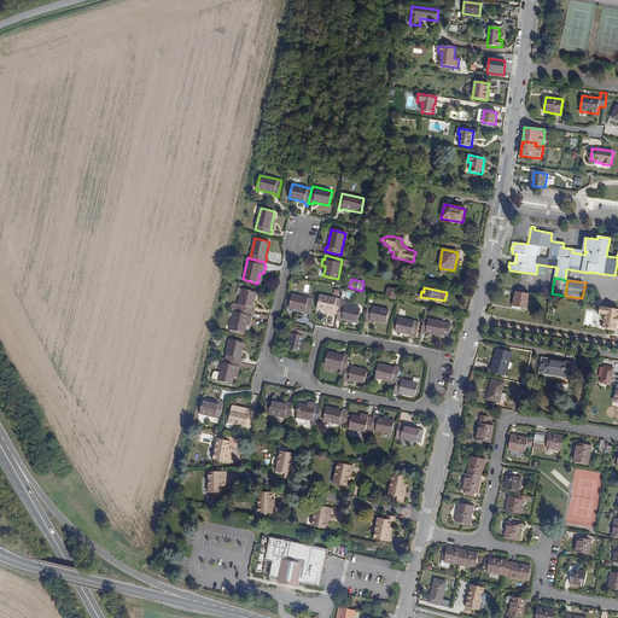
[(252,308),(257,292),(243,289),(237,308),(252,313),(254,313),(255,309),(252,308)]
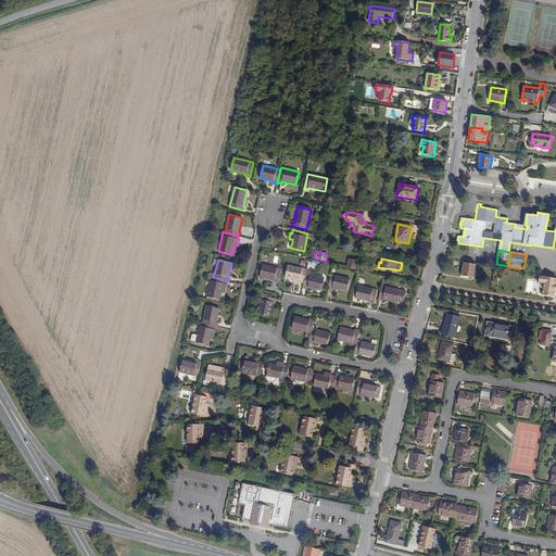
[(474,278),(476,264),(464,263),(462,276),(474,278)]
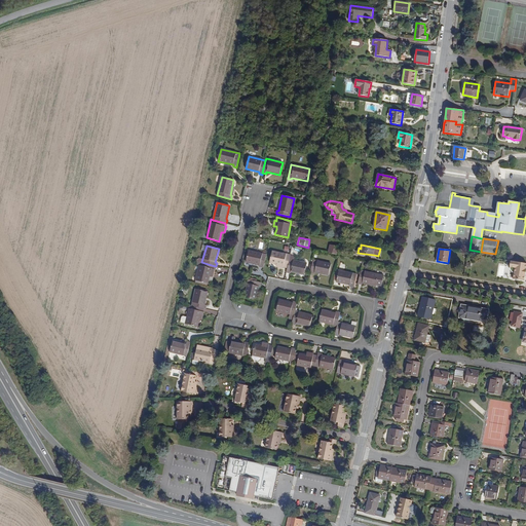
[(263,268),(266,254),(249,251),(246,262),(260,265),(259,267),(263,268)]
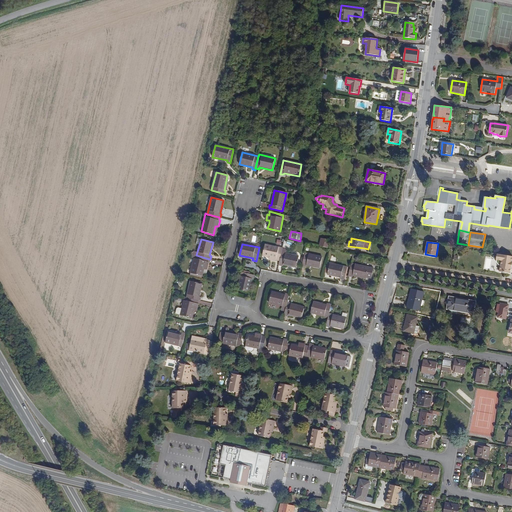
[(282,249),(282,248),(265,244),(262,256),(269,257),(271,258),(271,260),(275,262),(276,260),(280,261),(282,249)]
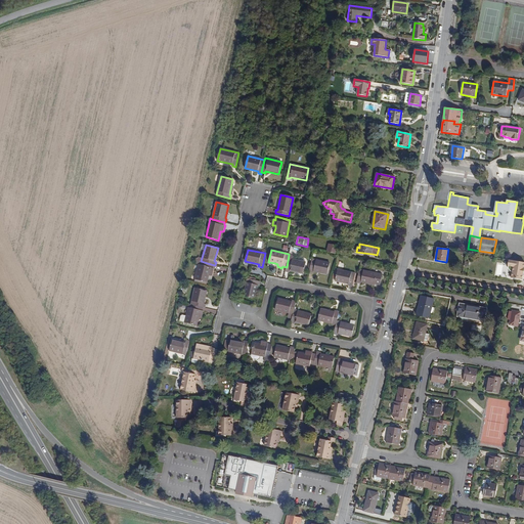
[(306,262),(293,259),(294,256),(289,255),(287,267),(286,271),(290,272),(290,271),(303,274),(306,262)]
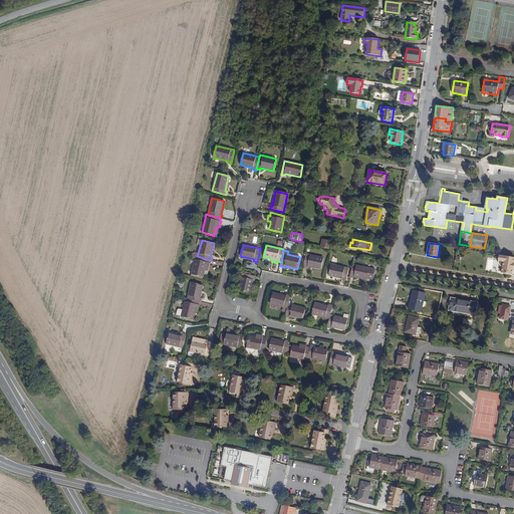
[(321,269),(323,258),(306,254),(303,267),(307,268),(307,267),(321,269)]
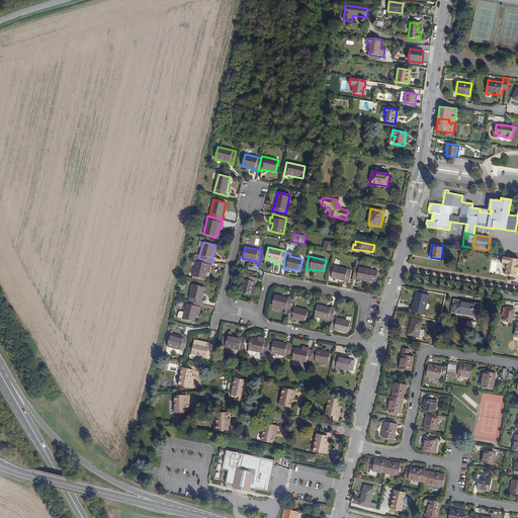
[(206,272),(207,269),(209,270),(211,265),(210,265),(211,262),(198,258),(194,257),(193,261),(196,261),(192,276),(204,279),(206,272)]
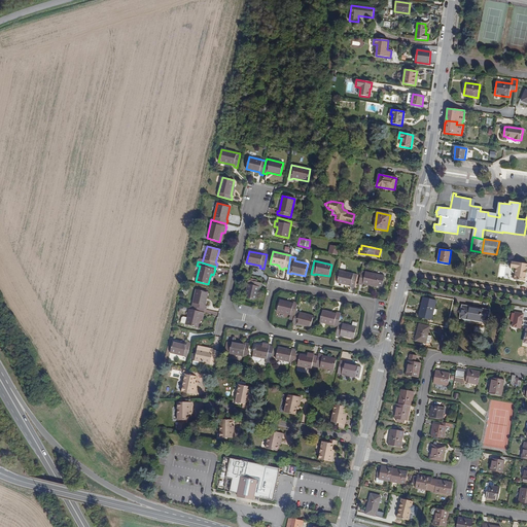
[(515,269),(513,280),(526,282),(526,279),(526,264),(512,261),(511,268),(515,269)]
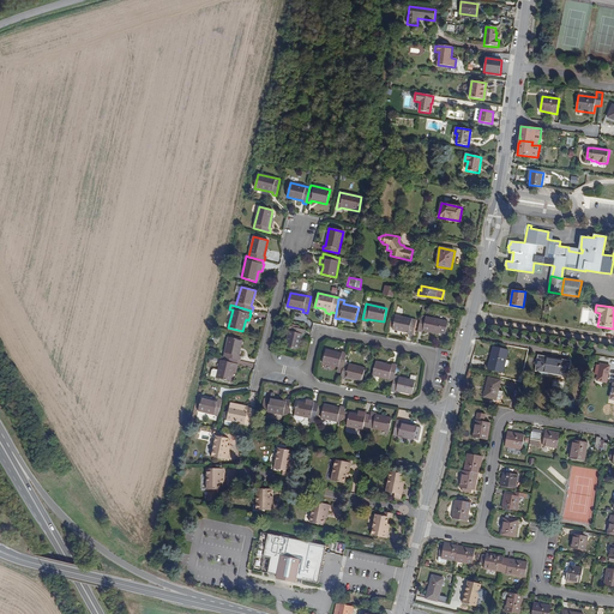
[(413,336),(417,320),(396,315),(392,330),(409,333),(408,335),(413,336)]
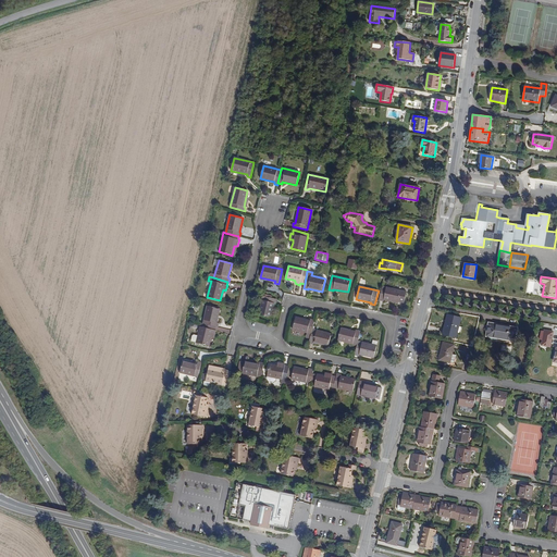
[(405,304),(407,293),(382,287),(379,300),(383,301),(383,300),(398,304),(399,302),(405,304)]
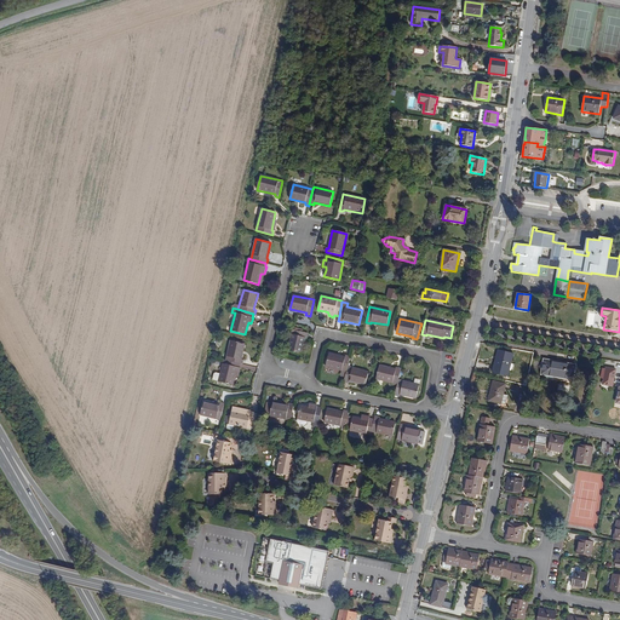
[(302,354),(305,338),(306,338),(308,333),(292,329),(287,351),(302,354)]
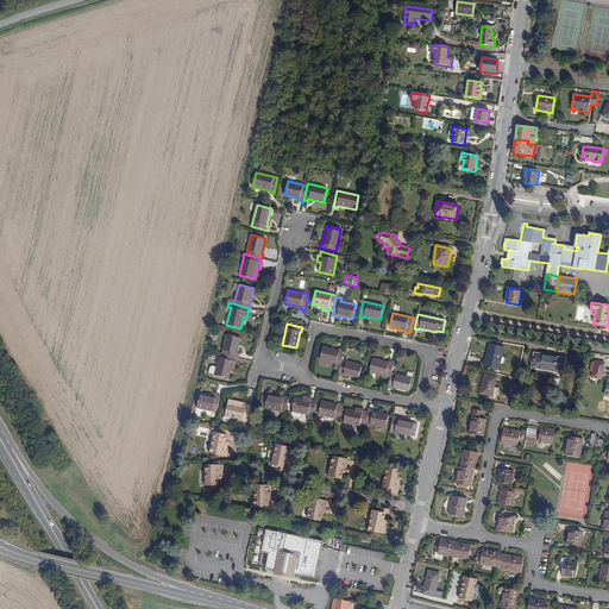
[(237,353),(240,338),(226,334),(221,353),(237,358),(238,358),(239,355),(237,353)]
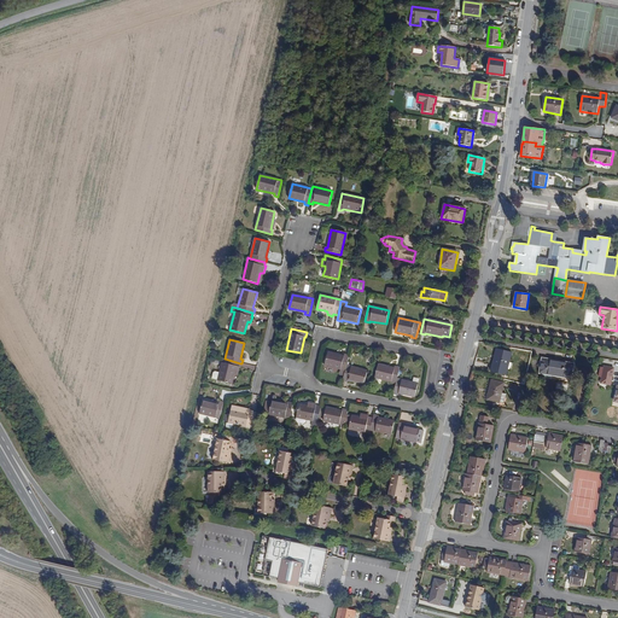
[(509,362),(512,353),(496,349),(491,372),(507,375),(508,369),(506,368),(507,362),(509,362)]
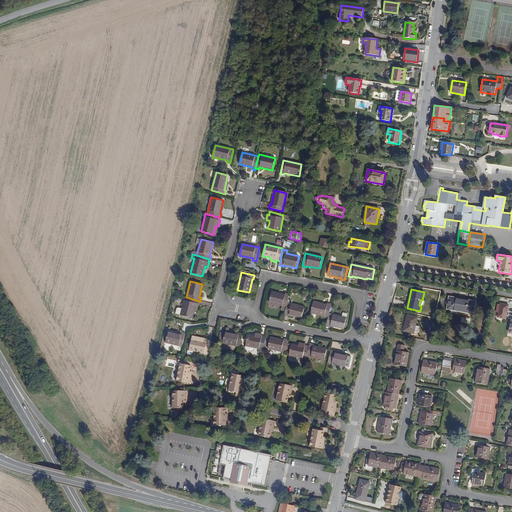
[(287,303),(289,294),(285,293),(285,294),(272,291),(269,302),(282,306),(281,310),(285,311),(287,303)]
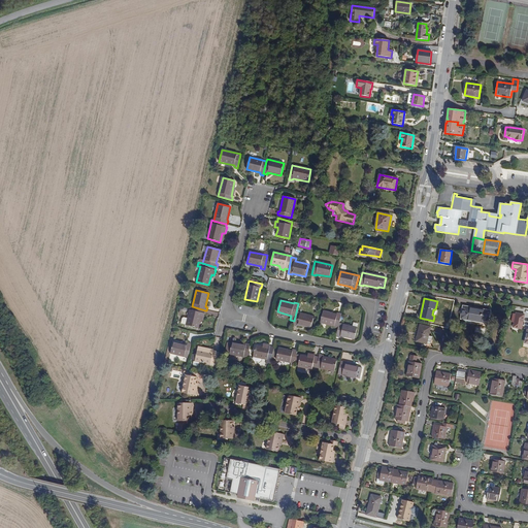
[(200,321),(201,318),(203,319),(205,312),(204,312),(205,310),(192,306),(191,306),(188,319),(184,318),(183,323),(185,324),(186,325),(198,328),(200,321)]
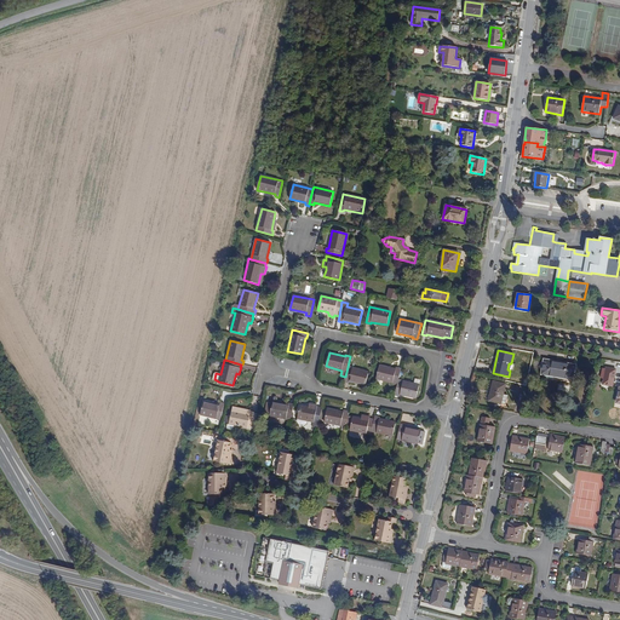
[(575,366),(545,361),(543,373),(545,374),(544,378),(554,380),(555,375),(573,379),(575,366)]
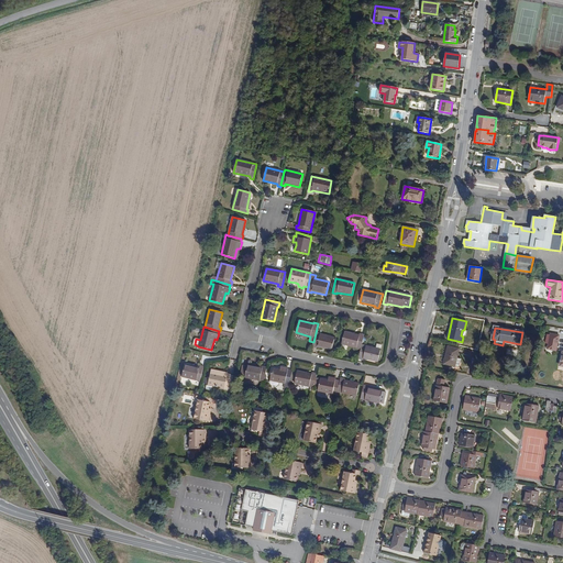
[(362,344),(364,334),(360,333),(360,335),(344,331),(341,344),(361,349),(362,344)]
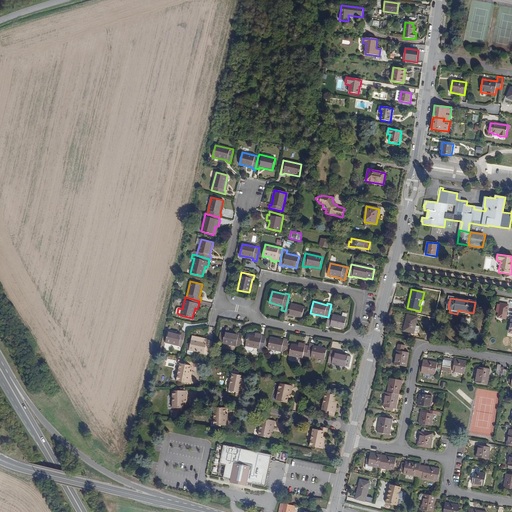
[(304,307),(287,303),(285,311),(284,315),(288,316),(288,315),(301,319),(304,307)]
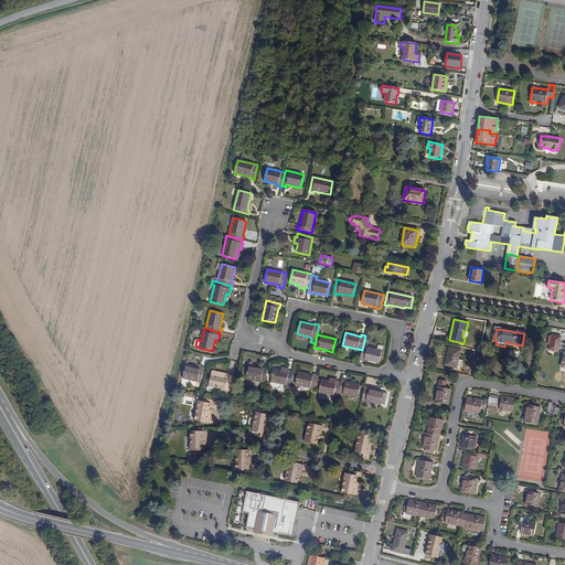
[(560,352),(562,337),(552,334),(550,351),(560,352)]
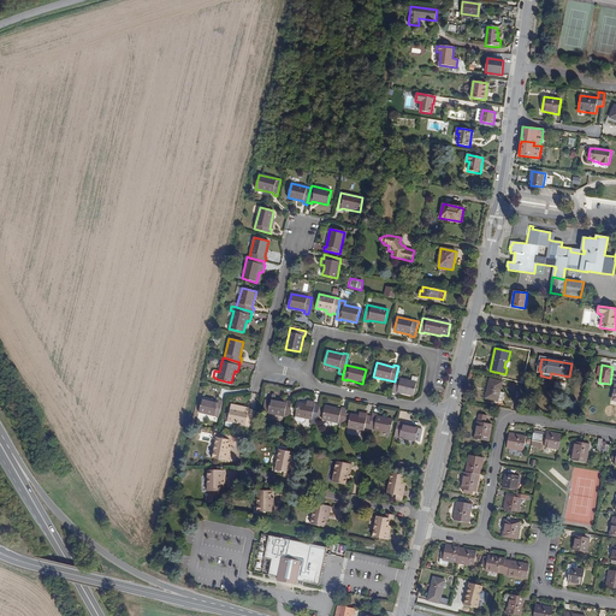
[(413,396),(418,378),(413,377),(412,380),(396,377),(395,381),(392,392),(397,394),(397,392),(413,396)]
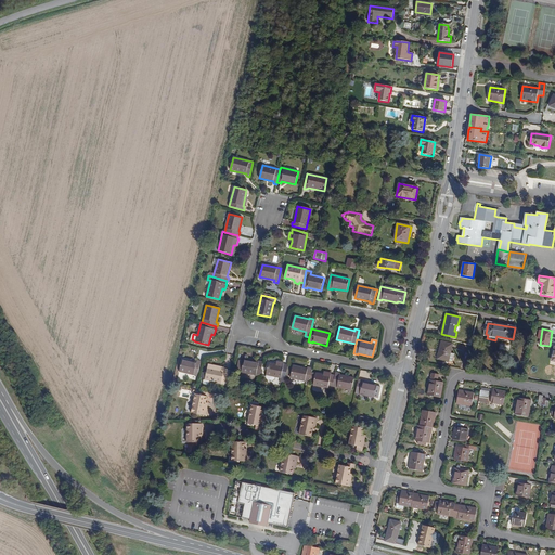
[(451,353),(453,344),(441,341),(439,350),(440,350),(438,359),(449,362),(451,353)]
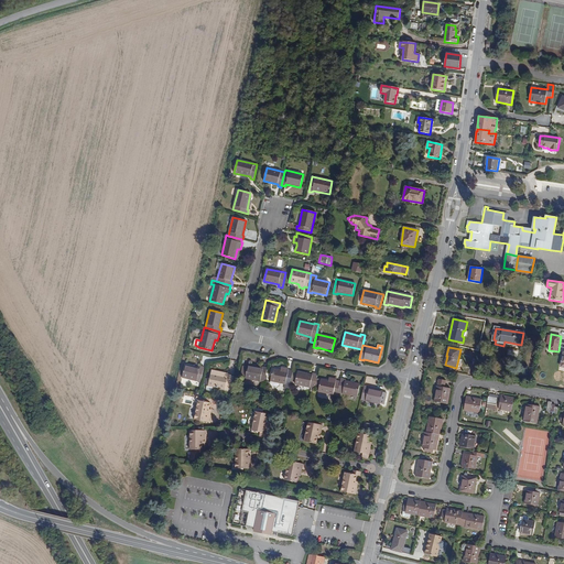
[(201,382),(204,367),(201,366),(199,368),(185,365),(182,378),(201,382)]
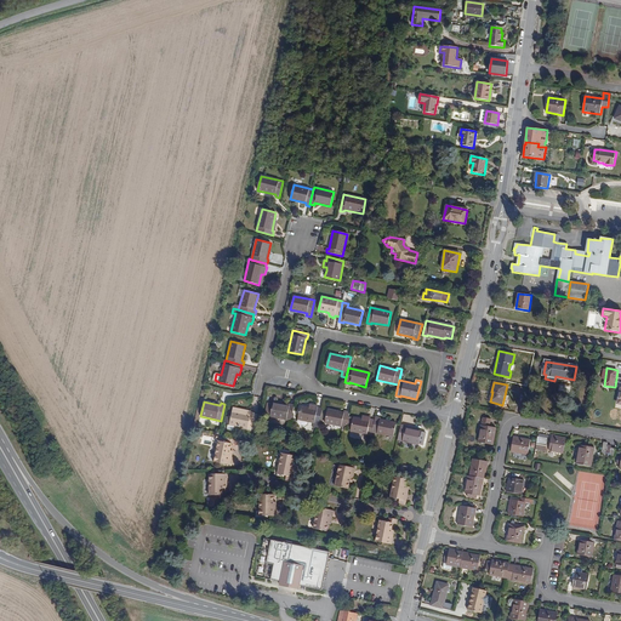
[(291,421),(295,405),(290,404),(289,405),(273,403),(272,404),(271,415),(269,417),(291,421)]
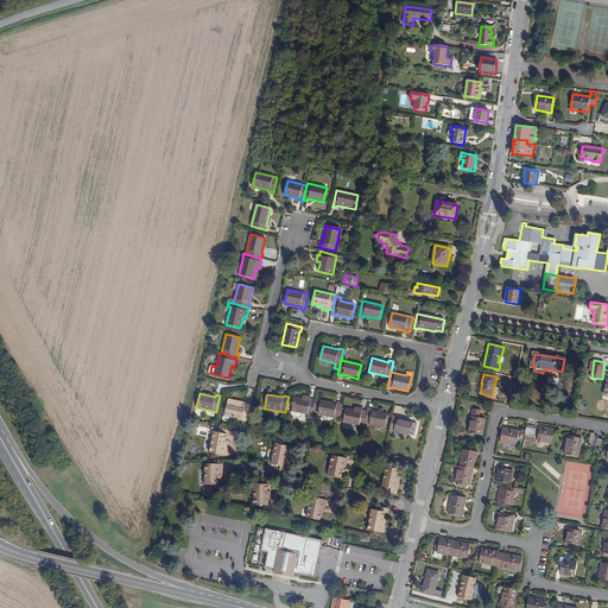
[(311,420),(316,400),(311,399),(311,398),(306,397),(306,400),(302,399),(295,397),(290,413),(292,417),(298,418),(301,417),(302,413),(308,415),(306,419),(311,420)]
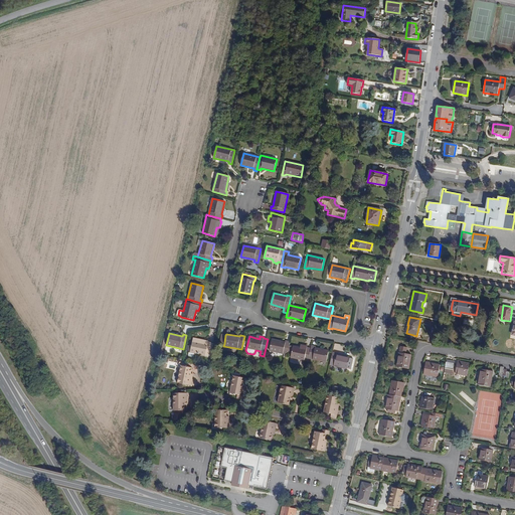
[(208,356),(211,343),(208,342),(208,341),(193,338),(190,352),(189,352),(188,355),(189,356),(192,357),(193,356),(194,353),(208,357),(208,356)]
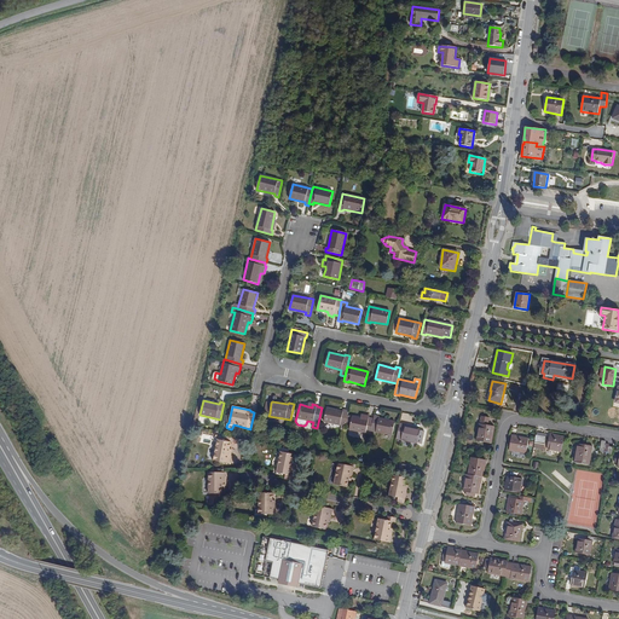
[(345,427),(348,411),(343,410),(343,411),(327,408),(324,422),(345,427)]
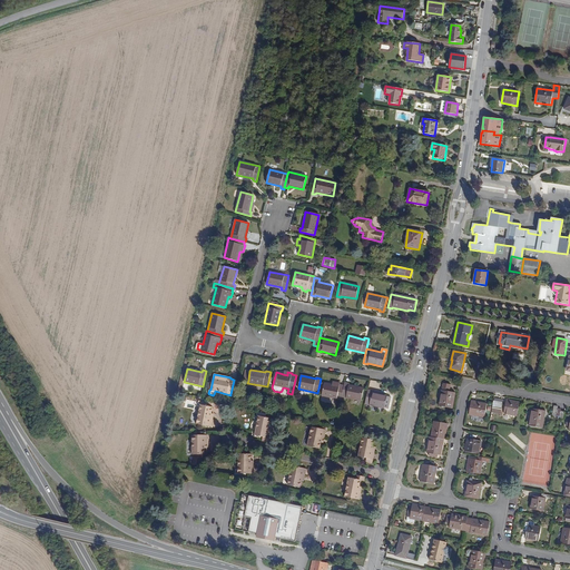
[(341,397),(344,385),(340,384),(340,383),(335,382),(335,385),(331,384),(324,383),(321,396),(341,400),(341,397)]
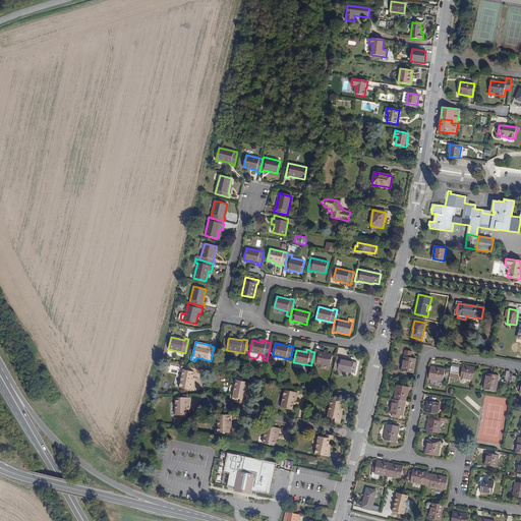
[(330,366),(333,355),(319,352),(319,350),(314,349),(314,352),(311,363),(330,366)]
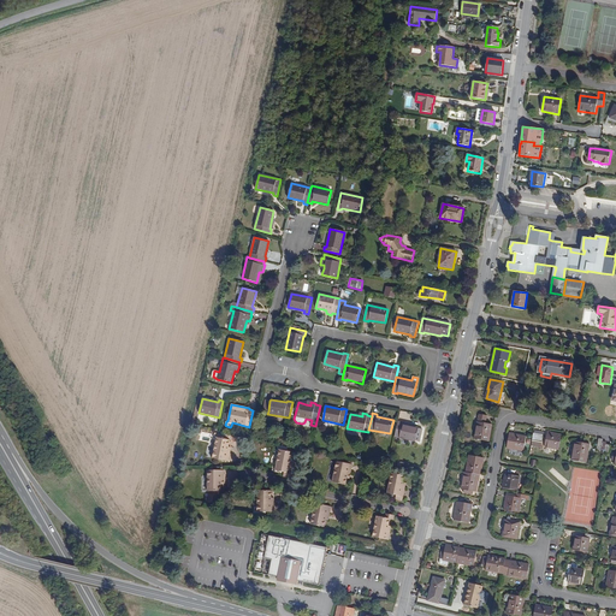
[(490,442),(492,425),(486,424),(487,415),(479,414),(474,439),(490,442)]
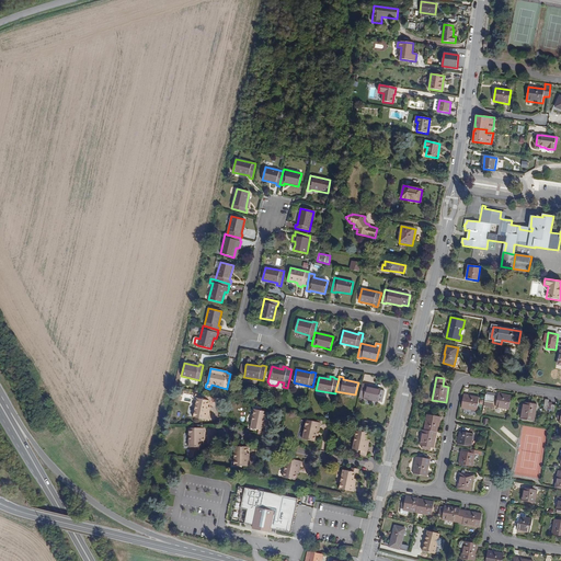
[(382,403),(385,391),(381,390),(381,389),(366,386),(366,385),(362,384),(358,398),(382,403)]
